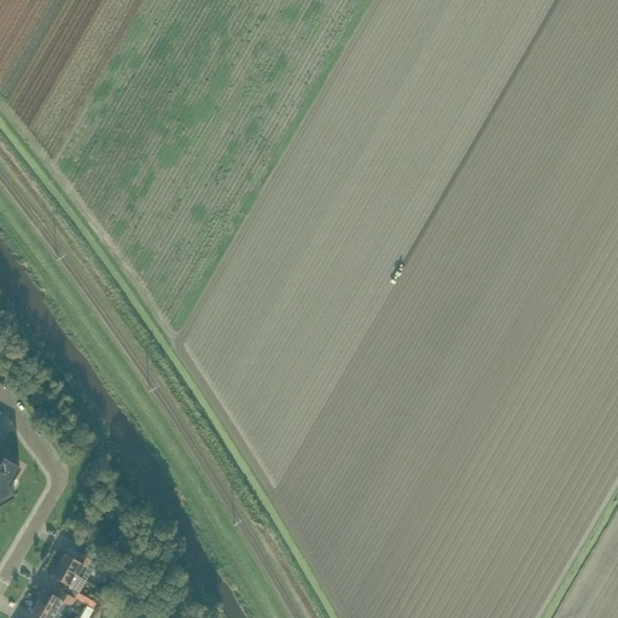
[(0,505),(13,497),(9,487),(19,467),(3,458),(1,460),(0,458),(0,505)]
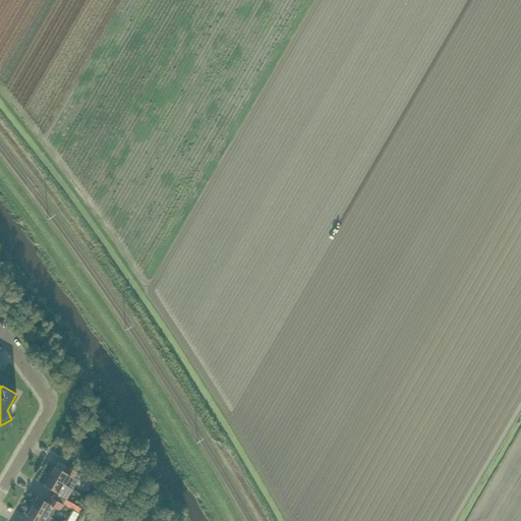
[(64,485),(71,489),(72,489),(81,474),(78,473),(81,468),(74,464),(71,469),(67,466),(63,471),(55,466),(54,468),(52,467),(47,475),(64,485)]
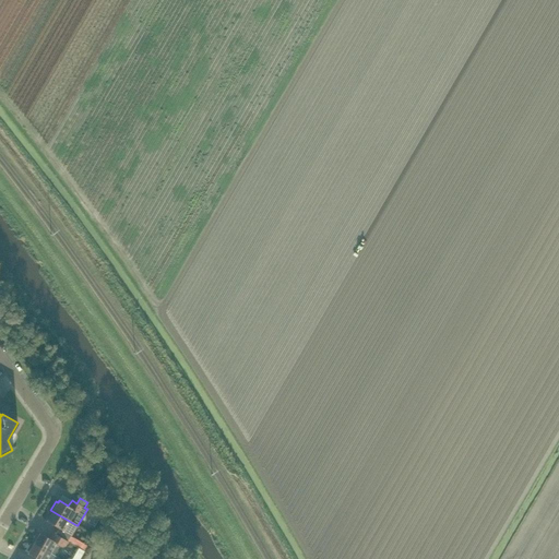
[(104,511),(97,508),(93,515),(99,519),(104,511)]
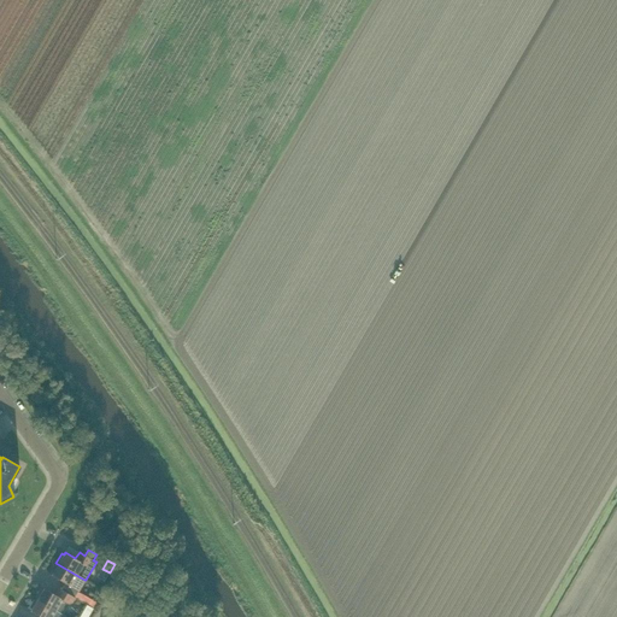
[(74,598),(77,592),(78,591),(84,580),(76,575),(56,563),(51,573),(52,574),(52,575),(65,583),(60,589),(74,598)]
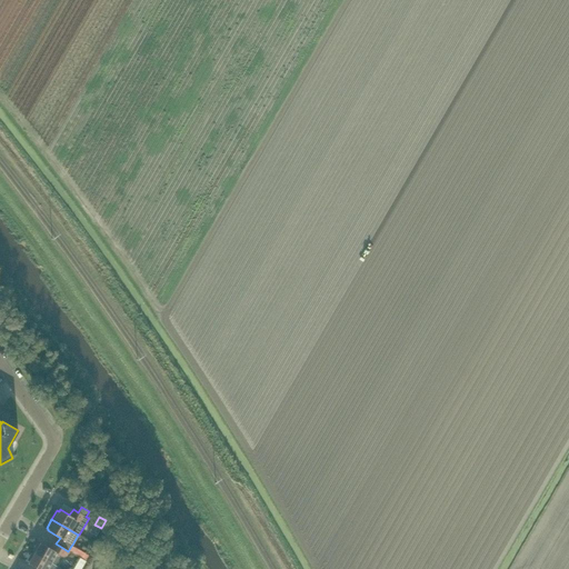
[(97,536),(101,528),(95,525),(90,532),(97,536)]
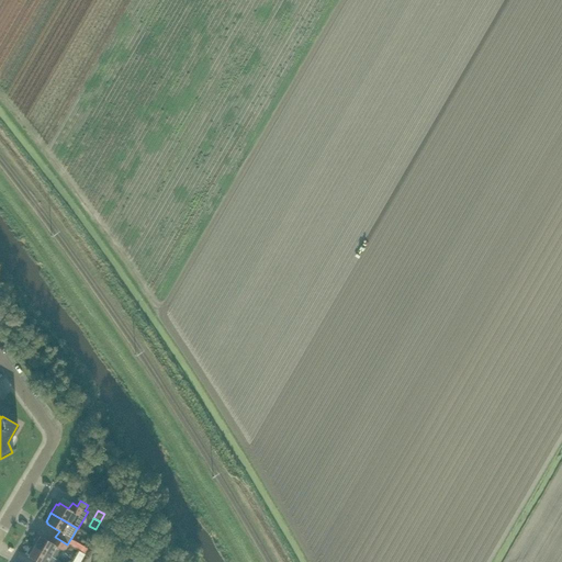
[(68,544),(67,544),(55,537),(52,543),(40,536),(38,538),(37,537),(32,546),(51,557),(56,560),(63,550),(65,551),(68,544)]
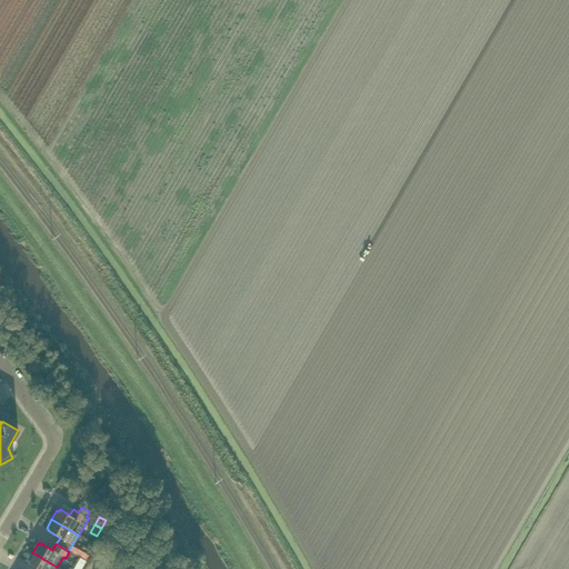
[(85,553),(71,546),(68,551),(69,551),(82,559),(85,553)]
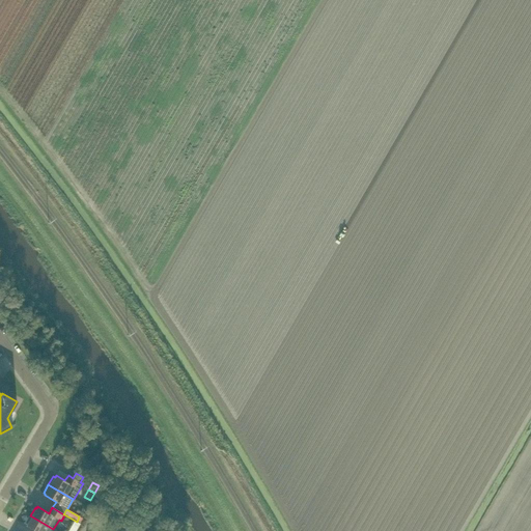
[(54,530),(53,529),(48,526),(30,515),(26,524),(27,525),(26,527),(33,530),(54,530)]
